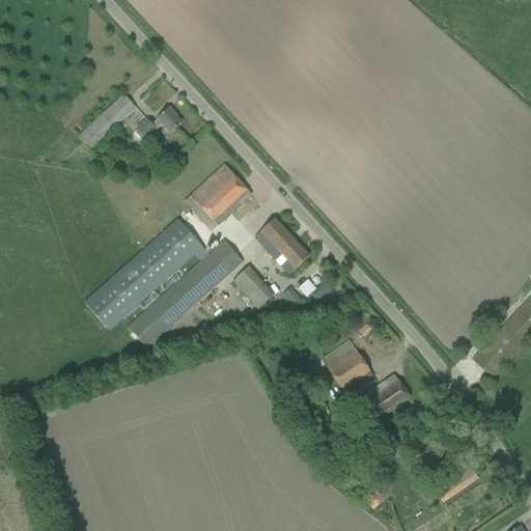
[(123,95),(116,103),(80,136),(91,148),(135,108),(123,95)]
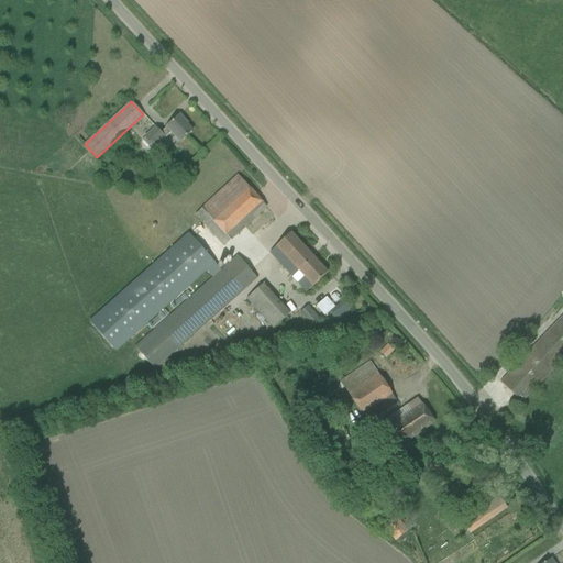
[(142,129),(141,130),(145,134),(155,127),(145,116),(136,123),(142,129)]
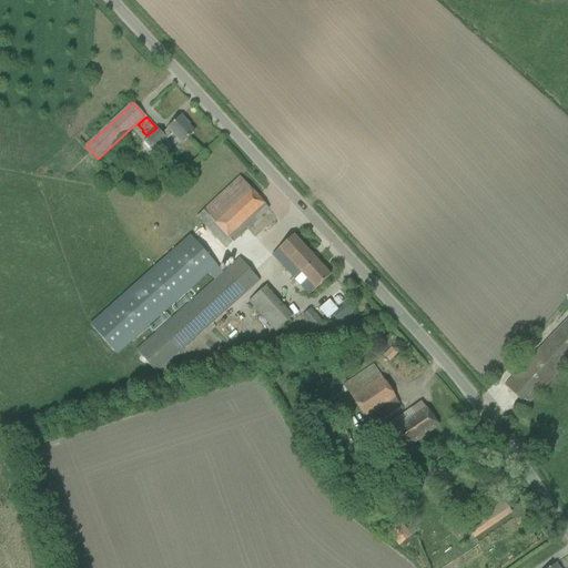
[(146,138),(148,139),(142,143),(149,151),(154,146),(156,148),(173,132),(182,143),(194,132),(185,123),(186,122),(181,117),(168,128),(168,129),(162,134),(156,129),(146,138)]
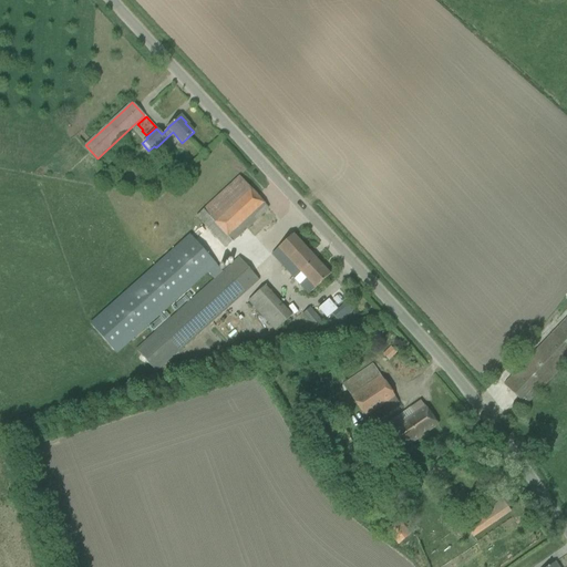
[(181,171),(175,164),(166,173),(172,178),(181,171)]
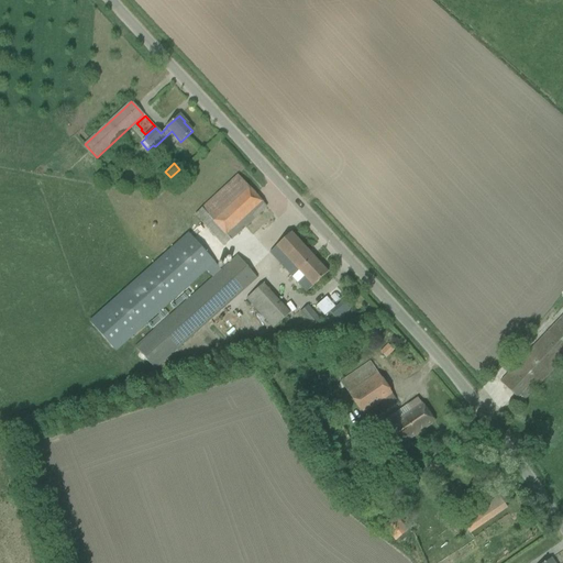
[(195,216),(201,222),(223,246),(266,207),(238,175),(230,183),(195,216)]
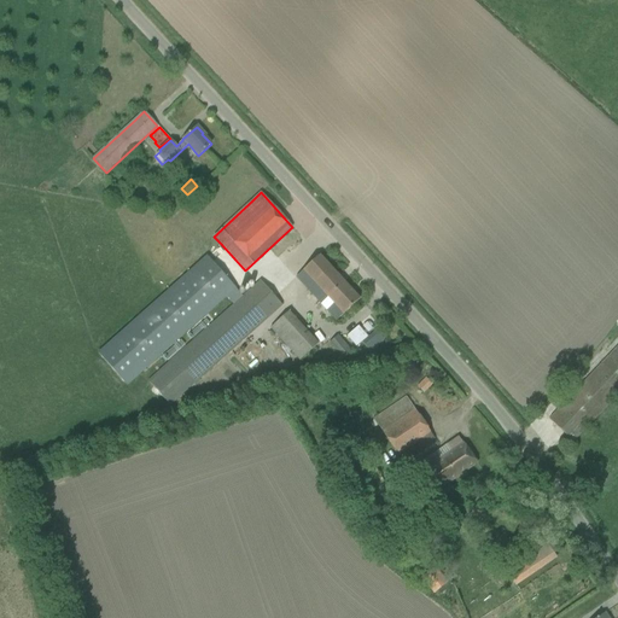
[(169,205),(173,209),(182,199),(179,194),(169,205)]
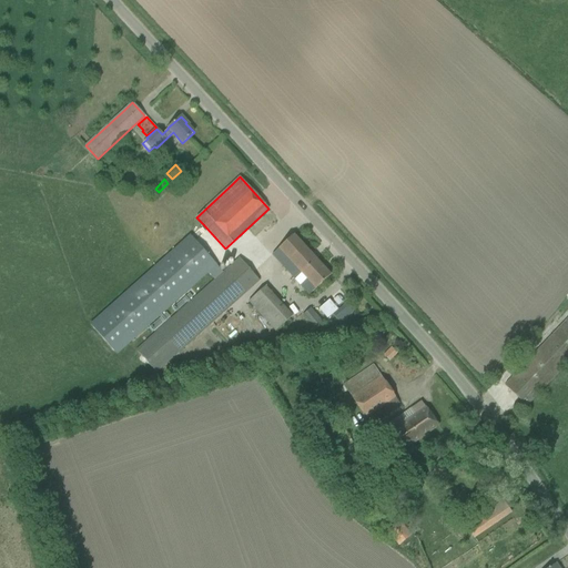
[(117,354),(129,343),(208,272),(215,280),(223,273),(190,235),(90,324),(117,354)]
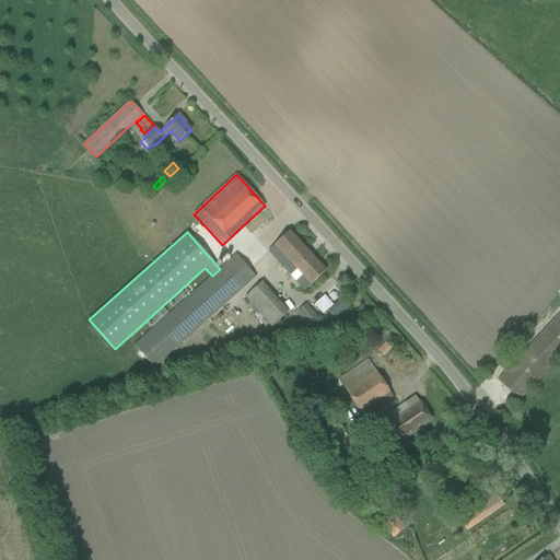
[(268,252),(290,276),(312,256),(289,232),(268,252)]
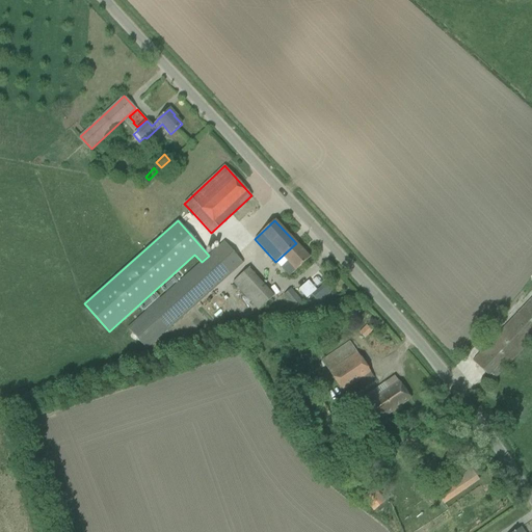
[(224,242),(209,256),(202,262),(129,327),(148,348),(242,262),(224,242)]
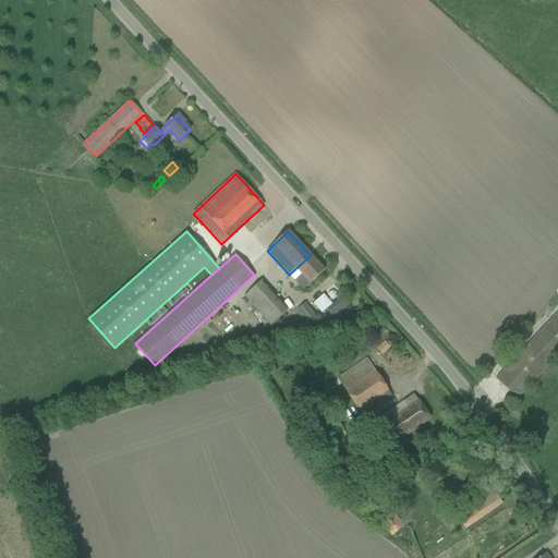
[(311,255),(289,275),(303,290),(324,270),(311,255)]
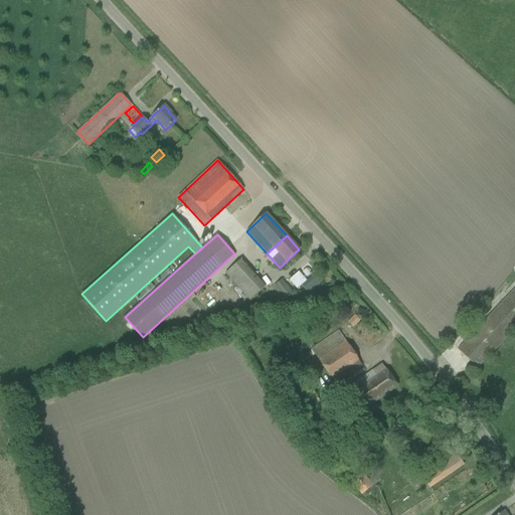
[(240,260),(232,267),(225,274),(249,301),(265,287),(240,260)]
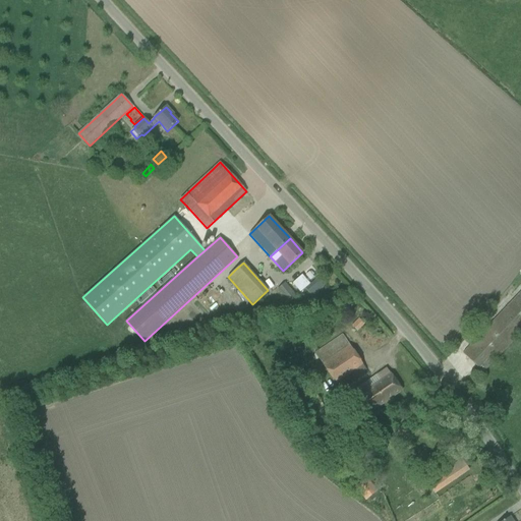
[(301,275),(292,284),(300,292),(304,288),(309,284),(301,275)]
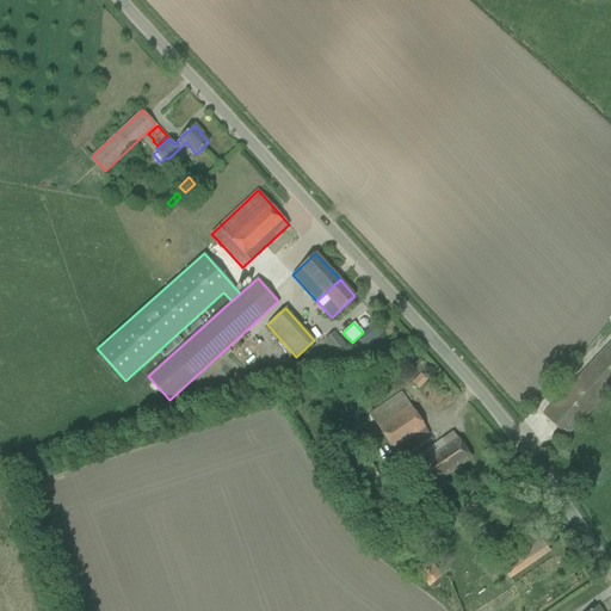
[(363,333),(357,338),(365,347),(383,332),(375,323),(363,333)]
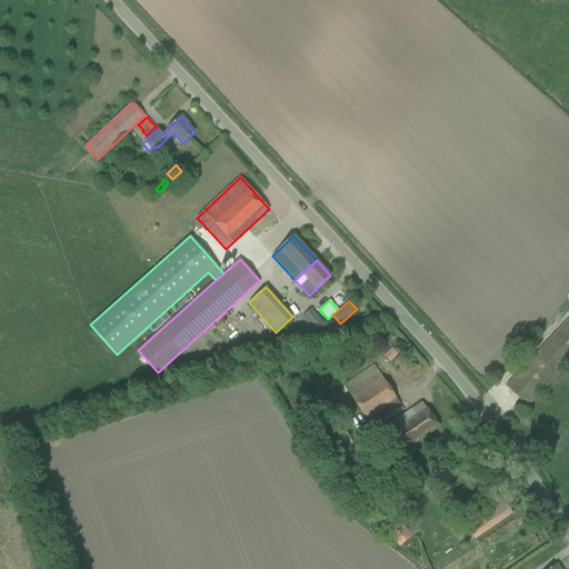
[(323,325),(311,309),(302,317),(315,332),(323,325)]
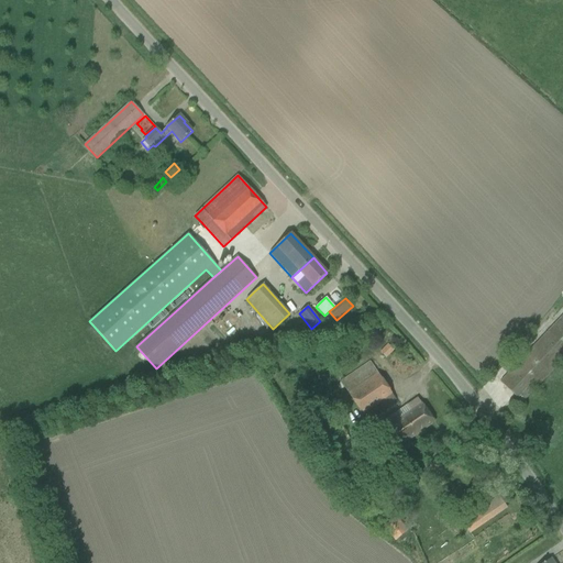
[(562,316),(507,374),(499,382),(523,404),(525,401),(523,400),(562,359),(562,316)]
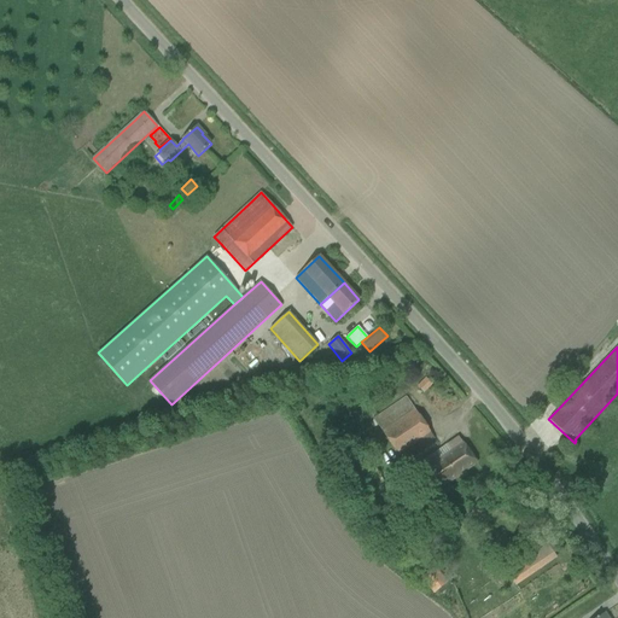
[(406,397),(396,404),(375,418),(403,460),(435,439),(430,432),(406,397)]
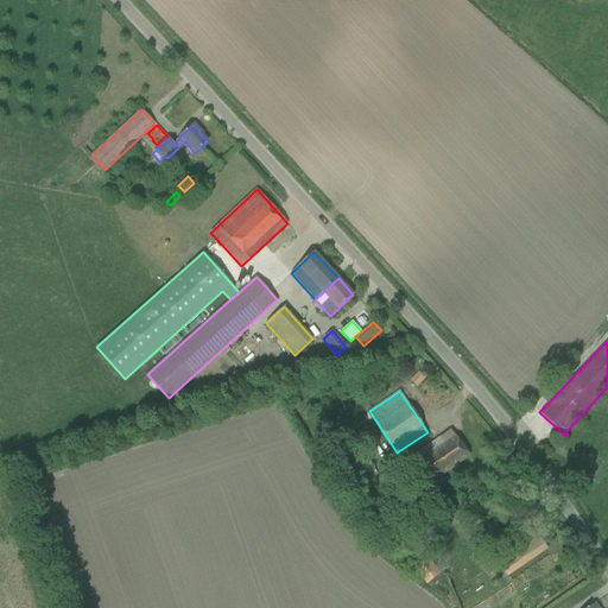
[(451,430),(441,436),(412,456),(430,482),(469,456),(451,430)]
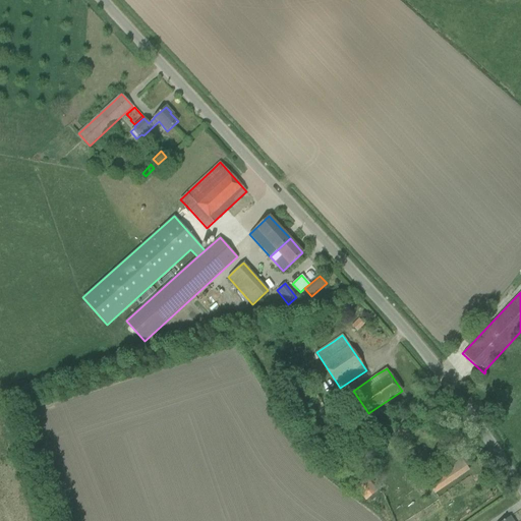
[(355,488),(365,501),(378,490),(367,478),(355,488)]
